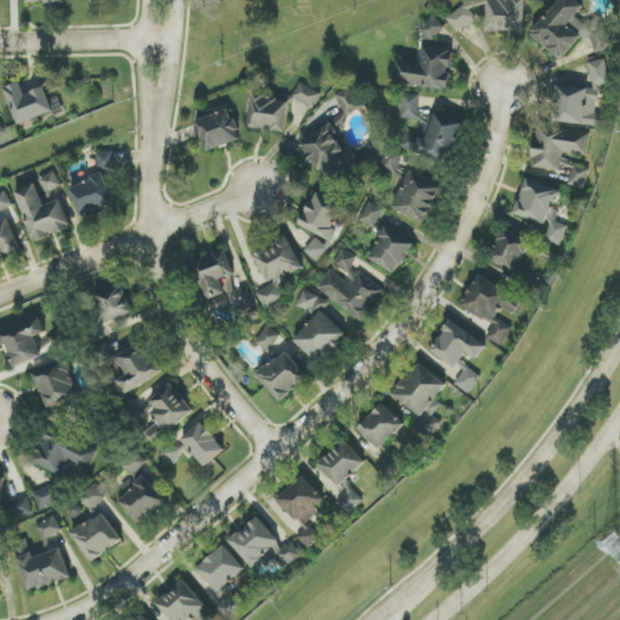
[(524,34),(526,0),(511,0),(491,0),(472,0),(447,18),(457,33),(477,18),(469,6),(480,7),(488,1),(487,33),(524,34)]
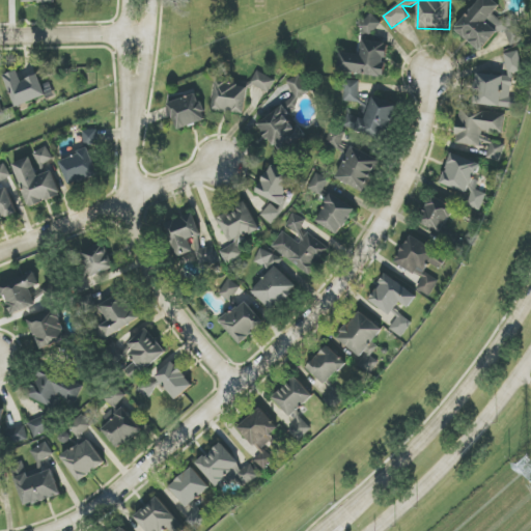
[(516,46),(524,35),(519,31),(524,24),(510,14),(503,23),(493,15),(500,5),(493,0),(478,0),(455,30),(482,52),(499,32),(516,46)]
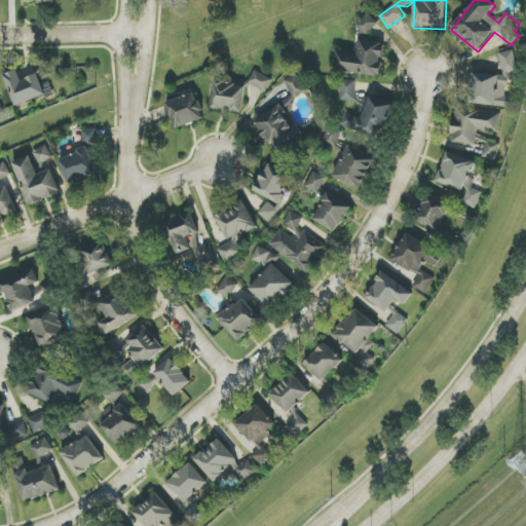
[(378,23),(367,12),(355,26),(367,36),(378,23)]
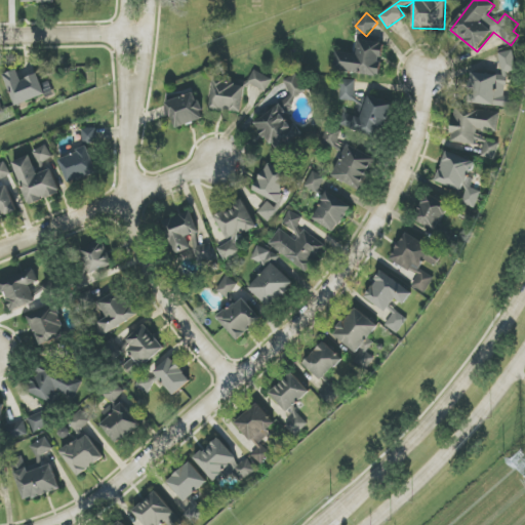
[(379,77),(385,42),(359,39),(357,54),(337,51),(334,71),(379,77)]
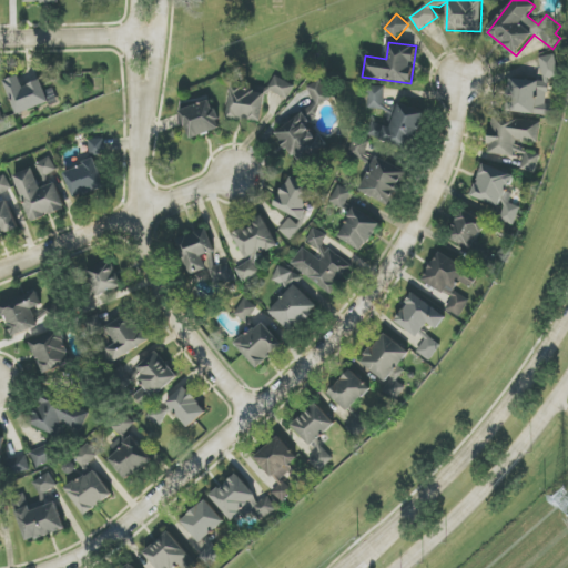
[(555,115),(556,105),(547,104),(548,78),(556,78),(557,57),(543,56),(541,80),(509,78),(507,112),(555,115)]
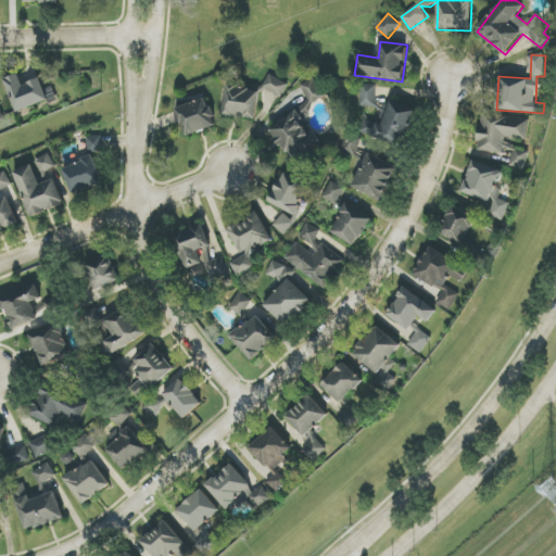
[(17,114),(57,99),(52,87),(45,89),(40,78),(23,85),(19,74),(4,79),(17,114)]
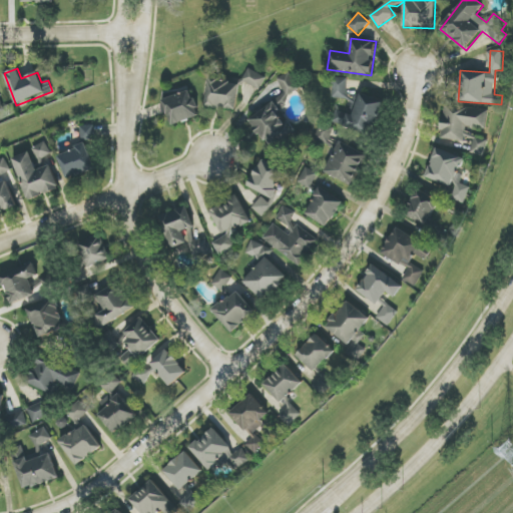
[(260,89),(266,77),(247,68),(242,81),(260,89)]
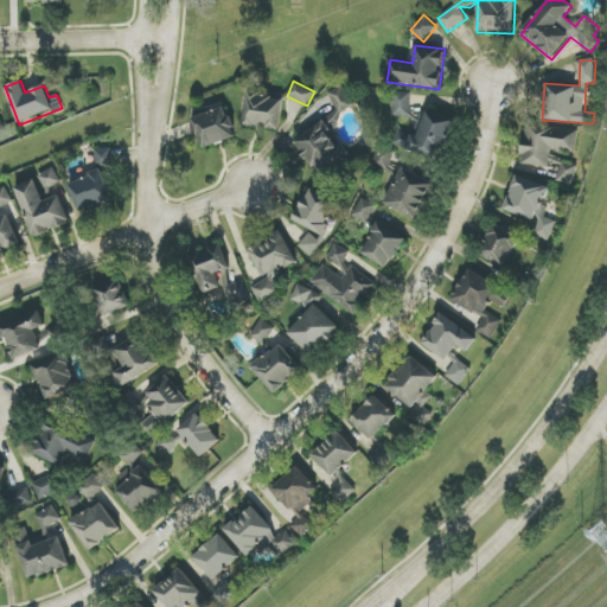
[(328,125),(356,110),(343,85),(328,94),(338,112),(325,117),(328,125)]
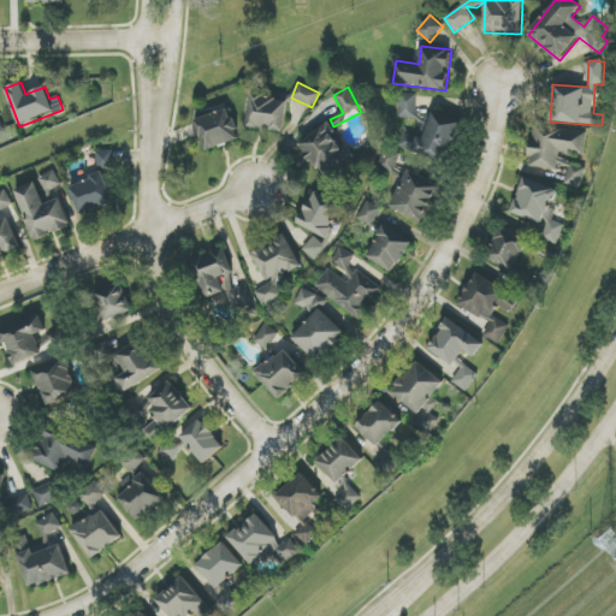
[(418,94),(400,94),(400,119),(416,119),(418,94)]
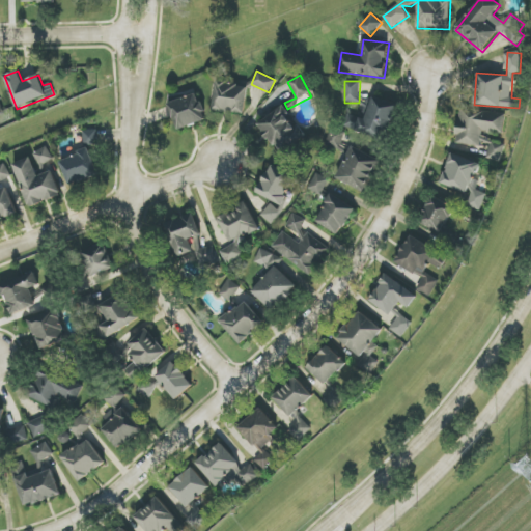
[(215,83),(214,112),(246,113),(247,85),(215,83)]
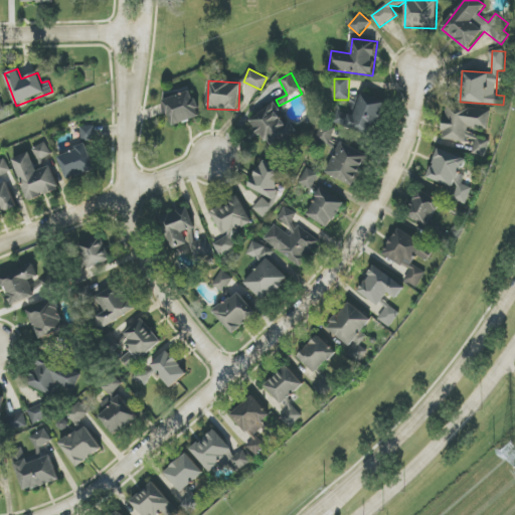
[(163,100),(172,126),(200,117),(192,91),(163,100)]
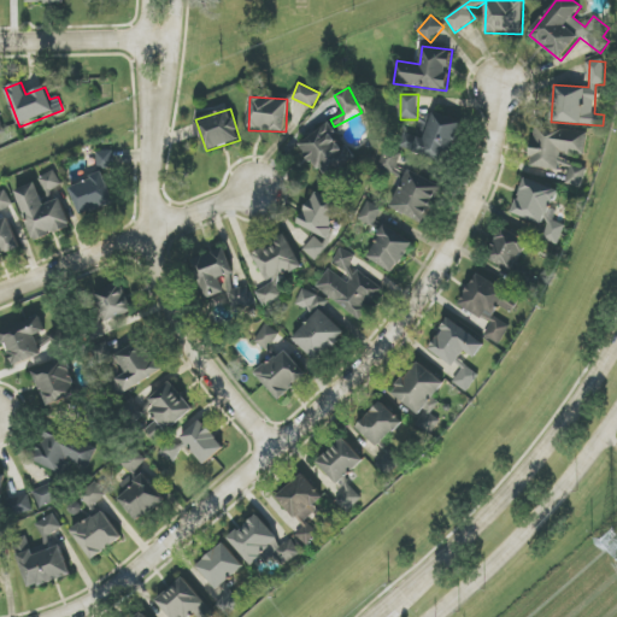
[(421,139),(410,134),(404,150),(447,165),(462,124),(430,112),(421,139)]
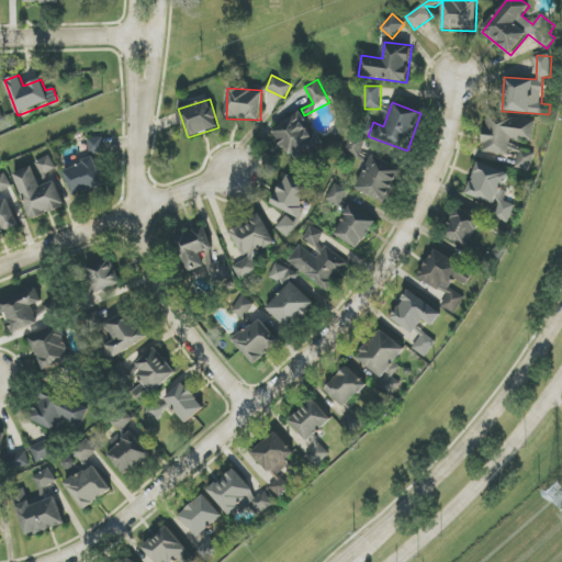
[(273,130),(295,165),(325,145),(316,132),(314,133),(301,112),(273,130)]
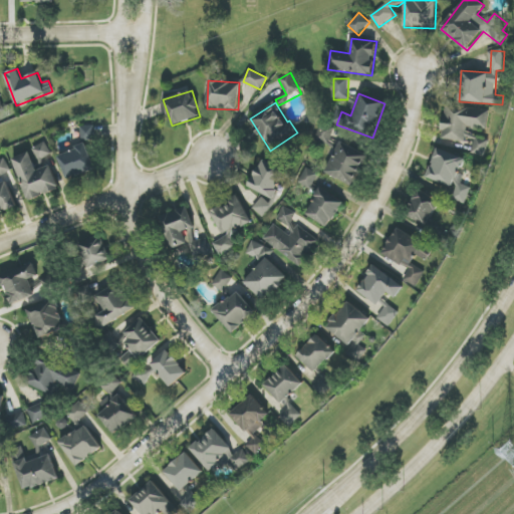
[(489,109),(445,104),(441,140),(473,143),(471,155),(486,156),(489,134),(486,133),(489,109)]
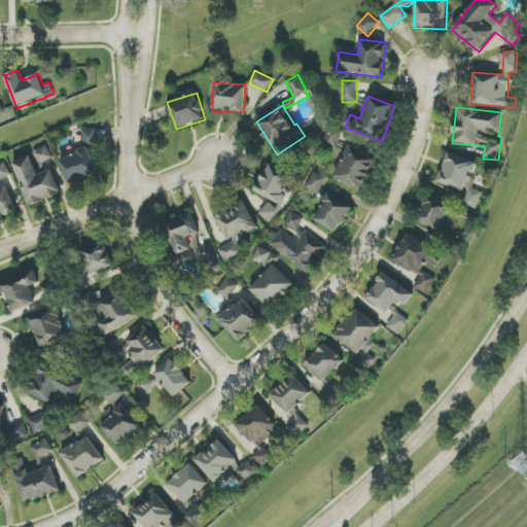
[(337,147),(344,132),(330,126),(323,141),(337,147)]
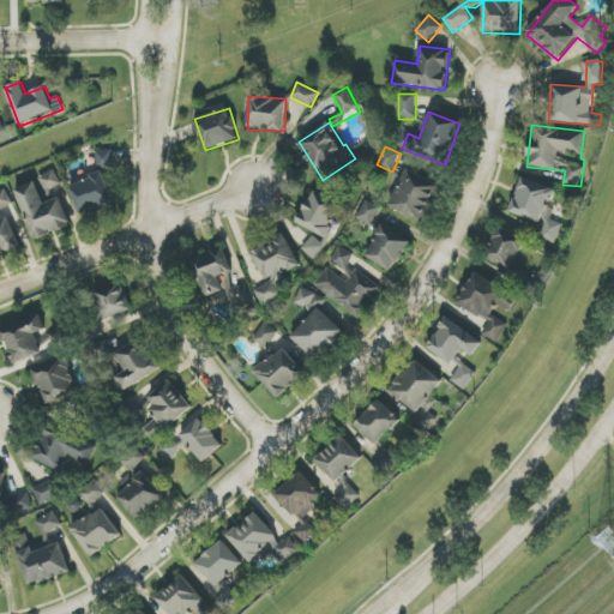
[(113,150),(96,152),(97,168),(114,167),(113,150)]
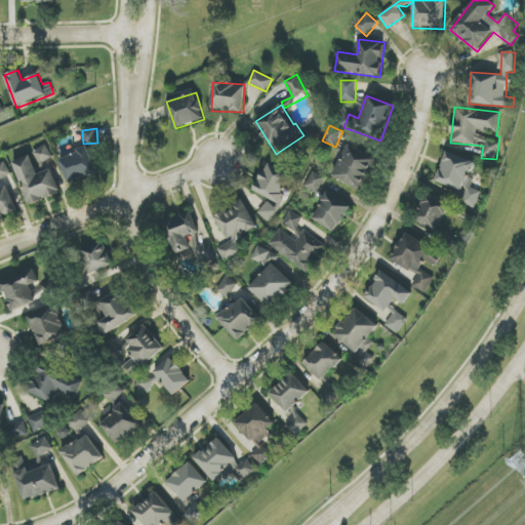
[(40,164),(53,157),(46,145),(33,152),(40,164)]
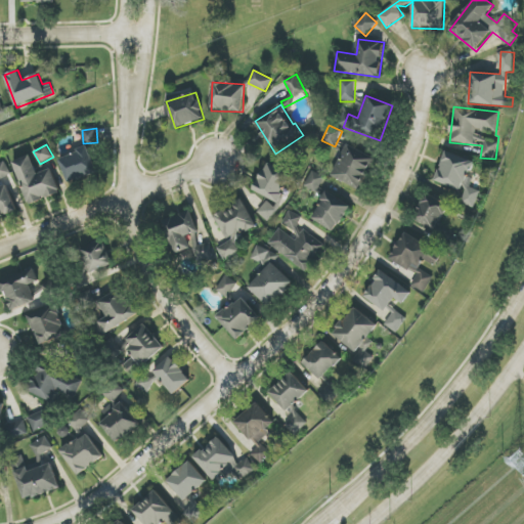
[(333,179),(362,189),(375,156),(345,144),(333,179)]
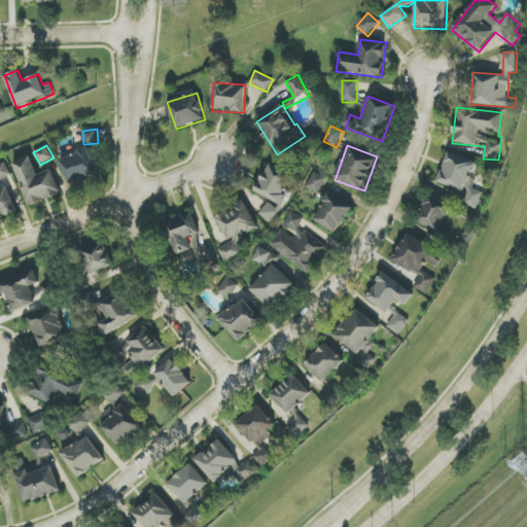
[(97,175),(90,149),(60,157),(67,183),(97,175)]
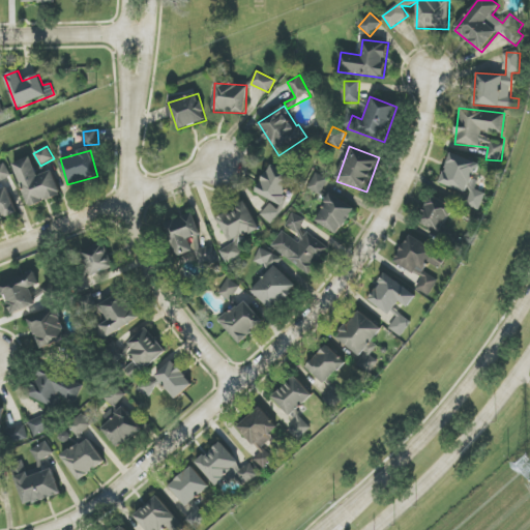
[(440,183),(466,193),(462,205),(479,211),(486,194),(475,189),(478,180),(474,179),(480,163),(450,152),(440,183)]
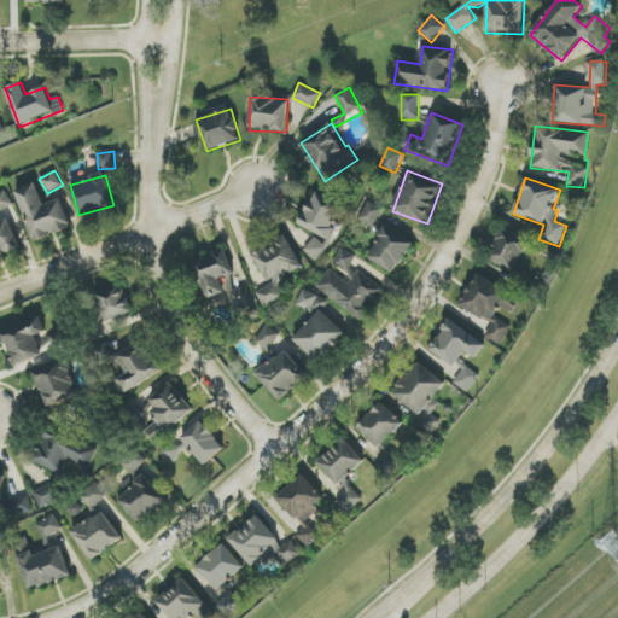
[(44,205),(36,184),(16,191),(34,242),(73,228),(62,199),(44,205)]
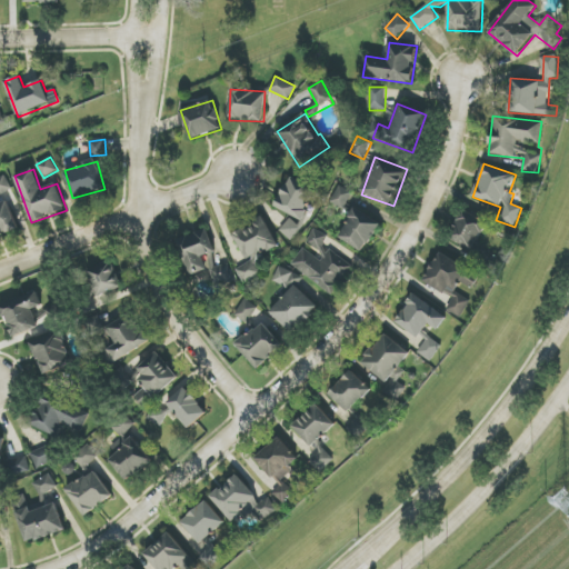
[(0,196),(12,189),(5,175),(0,177),(0,196)]
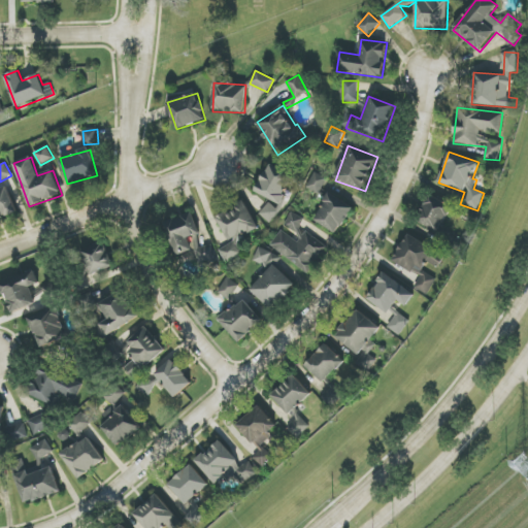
[(270,202),(259,213),(266,220),(297,186),(274,164),(254,188),(270,202)]
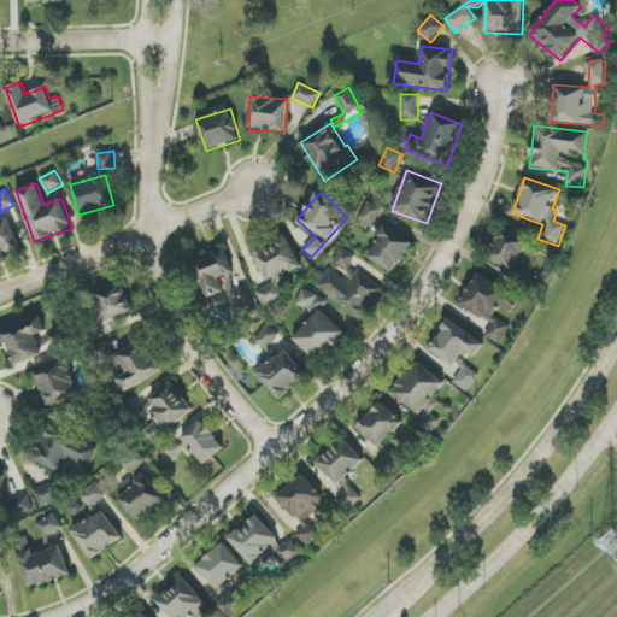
[(382,207),(366,201),(357,221),(372,228),(382,207)]
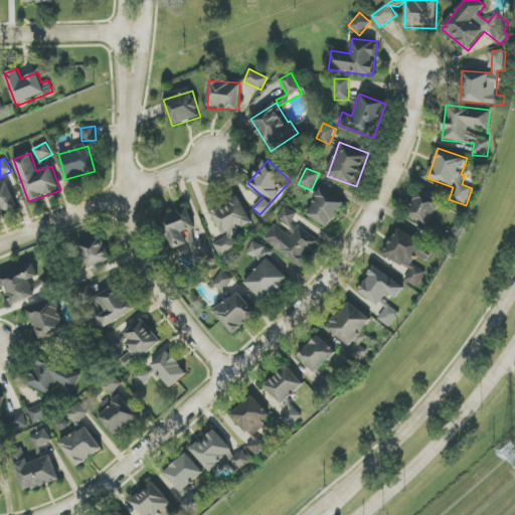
[(0,182),(0,213),(17,207),(6,180),(0,182)]
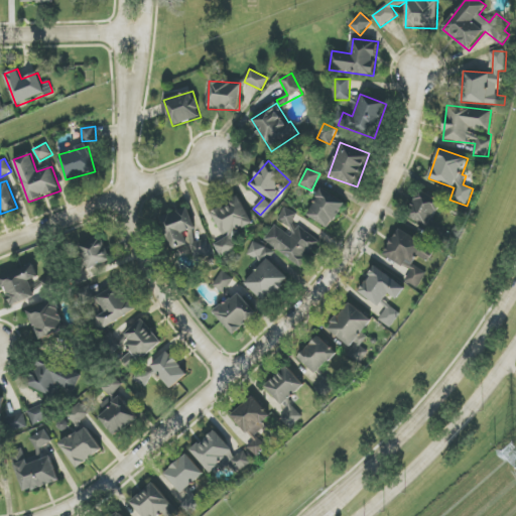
[(307,215),(330,229),(346,202),(324,187),(307,215)]
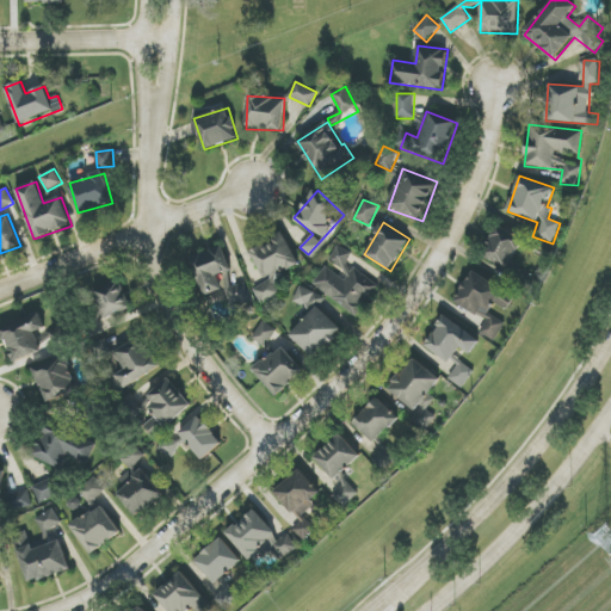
[(481,255),(506,269),(522,241),(497,228),(481,255)]
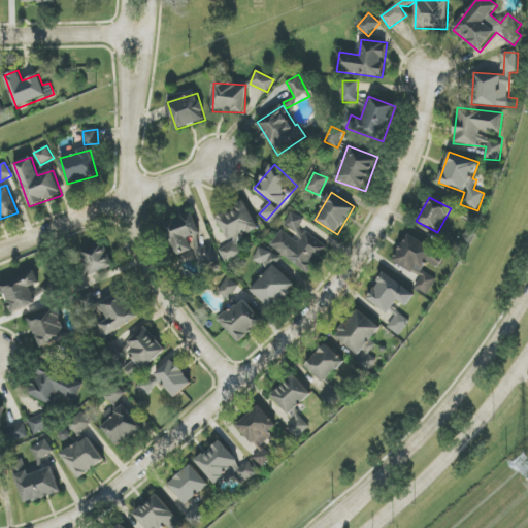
[(217,217),(229,243),(259,229),(245,202),(217,217)]
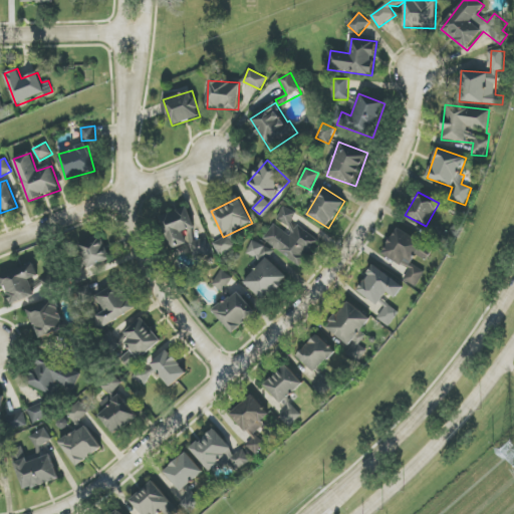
[(289,228),(296,213),(283,207),(276,221),(289,228)]
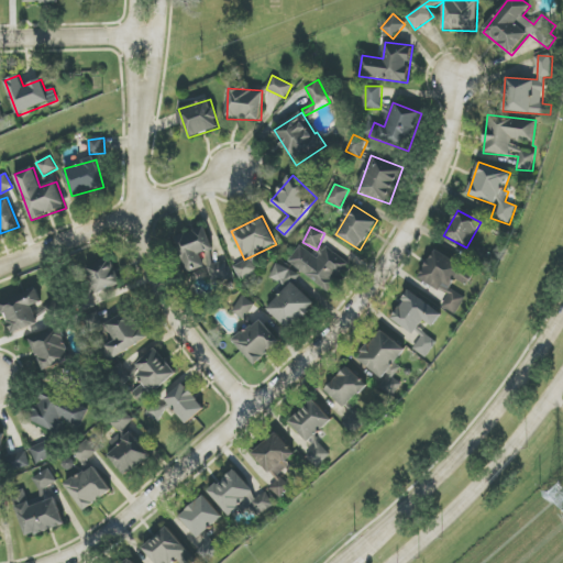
[(186,273),(207,267),(211,283),(231,277),(227,261),(216,263),(206,228),(176,236),(186,273)]
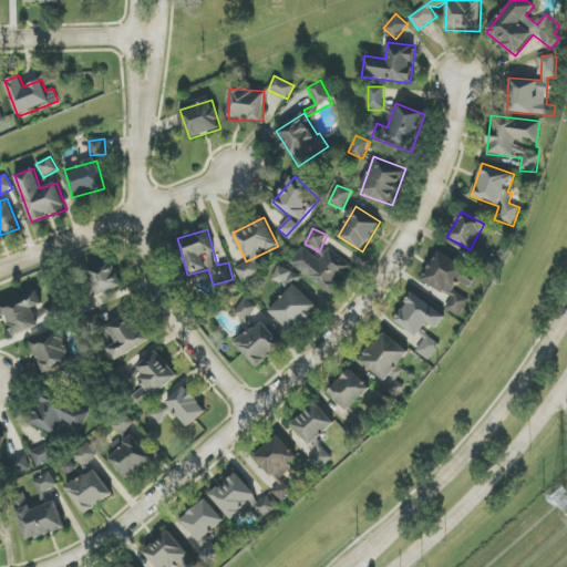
[(290,264),(330,295),(352,265),(330,248),(320,260),(302,247),(290,264)]
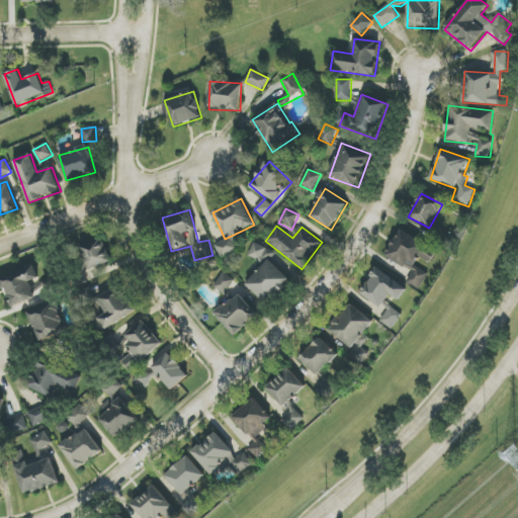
[(384,256),(405,268),(408,263),(414,267),(420,255),(428,260),(434,249),(400,229),(384,256)]
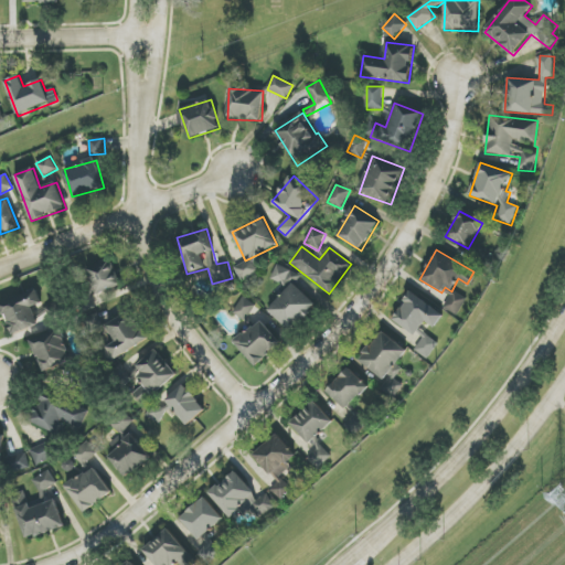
[(121,286),(112,259),(85,269),(95,296),(121,286)]
